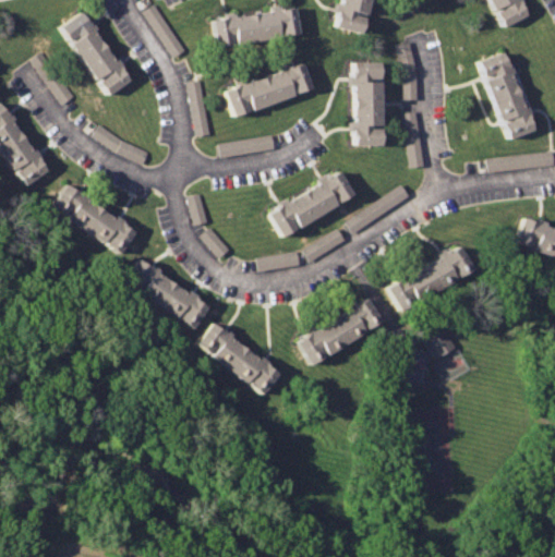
[(338,0),(332,26),(360,33),(369,0),(338,0)]
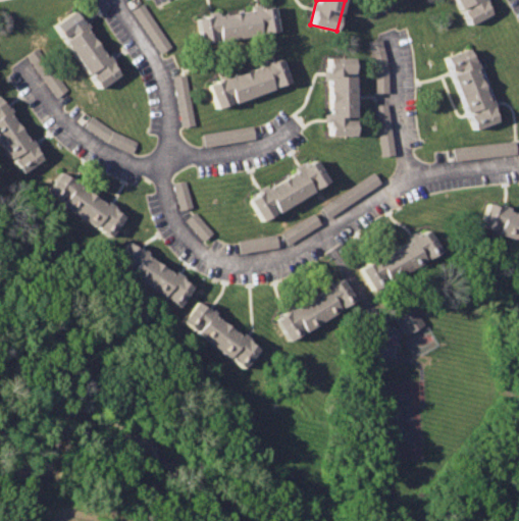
[(485,0),(456,0),(472,29),(496,16),(485,0)]
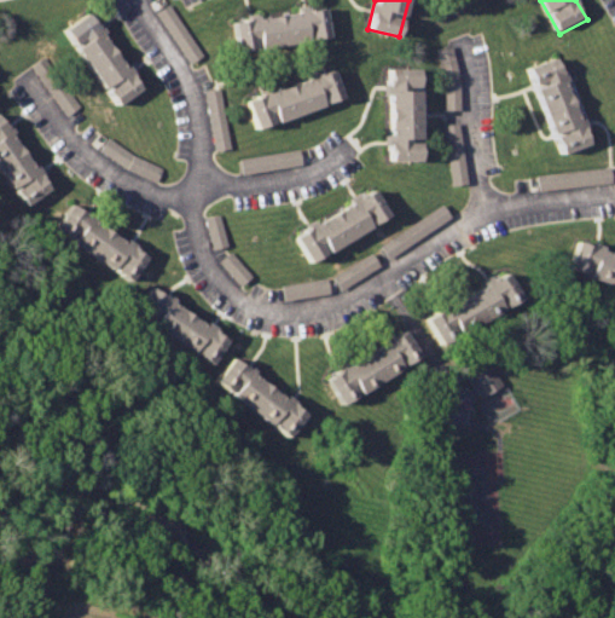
[(204,56),(172,5),(158,13),(191,64),(204,56)]
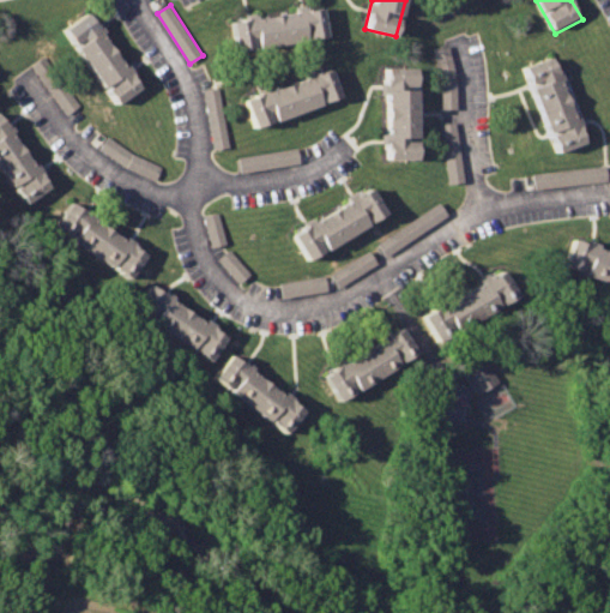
[(322,7),(233,22),(237,50),(328,37),(322,7)]
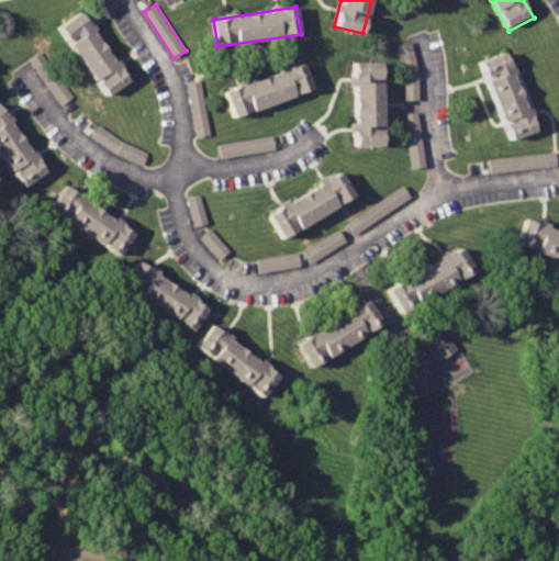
[(84,13),(63,27),(105,97),(127,81),(84,13)]
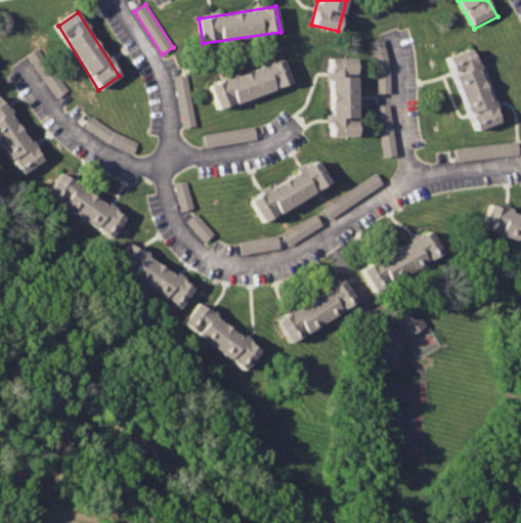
[(391,93),(389,40),(376,41),(378,94),(391,93)]
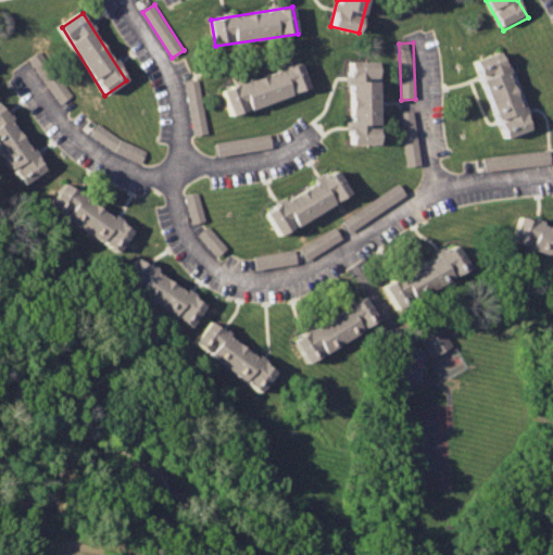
[(474,61),(506,140),(535,130),(502,51),(474,61)]
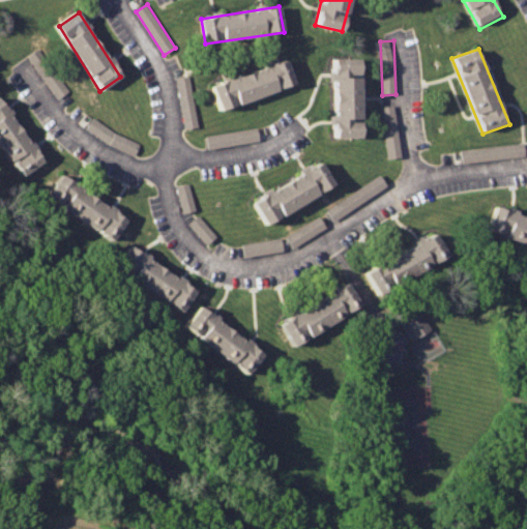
[(67,93),(49,56),(36,62),(55,99),(67,93)]
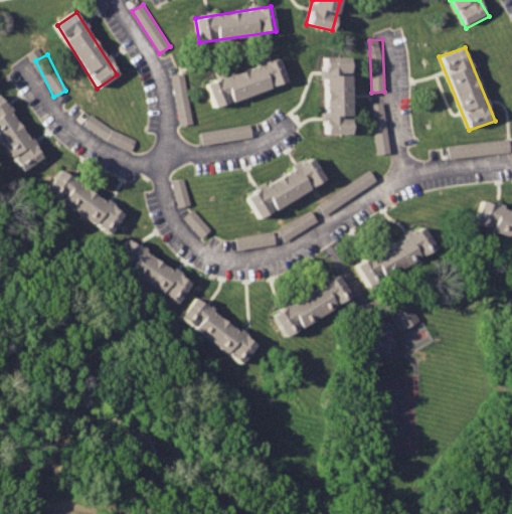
[(325,59),(324,136),(351,137),(352,58),(325,59)]
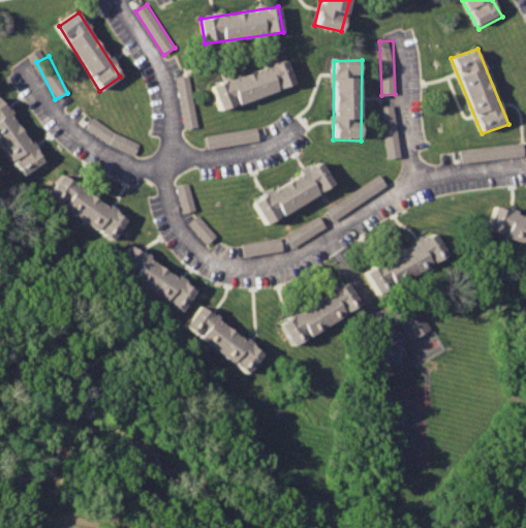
[(285,62),(212,87),(221,113),(295,86),(285,62)]
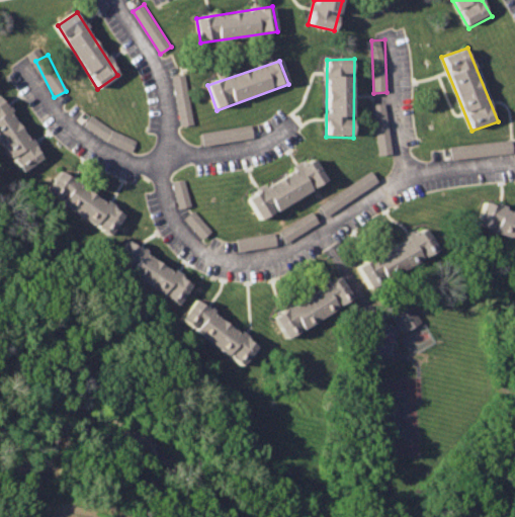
[(193,124),(185,74),(173,76),(181,127),(193,124)]
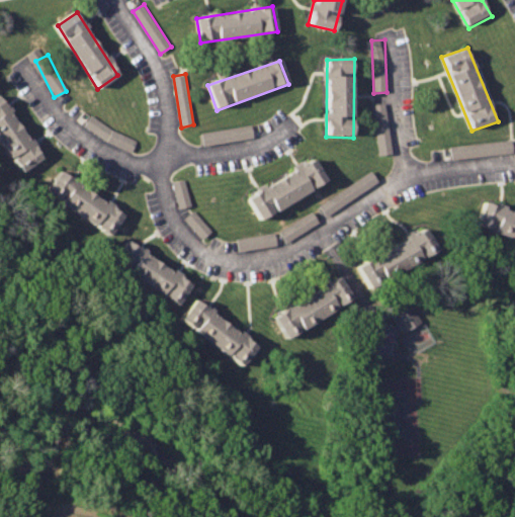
[(0,93),(0,147),(19,175),(45,159),(0,93)]
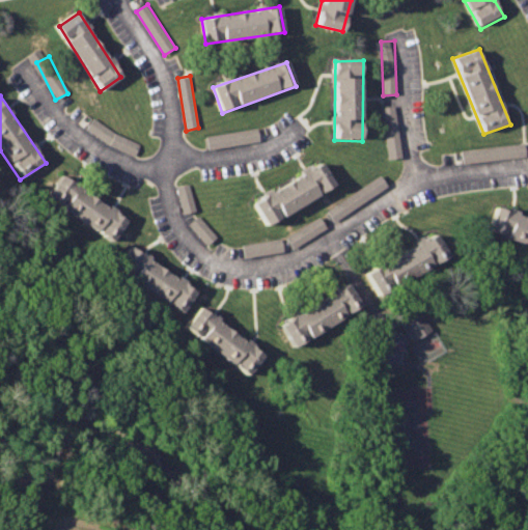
[(389,160),(401,159),(397,106),(384,107),(389,160)]
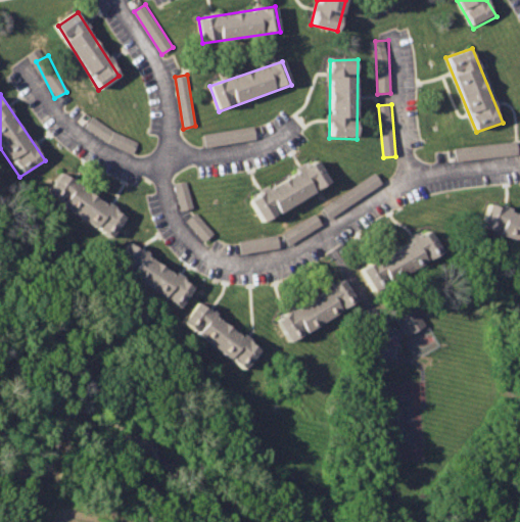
[(85,132),(133,153),(139,142),(90,120),(85,132)]
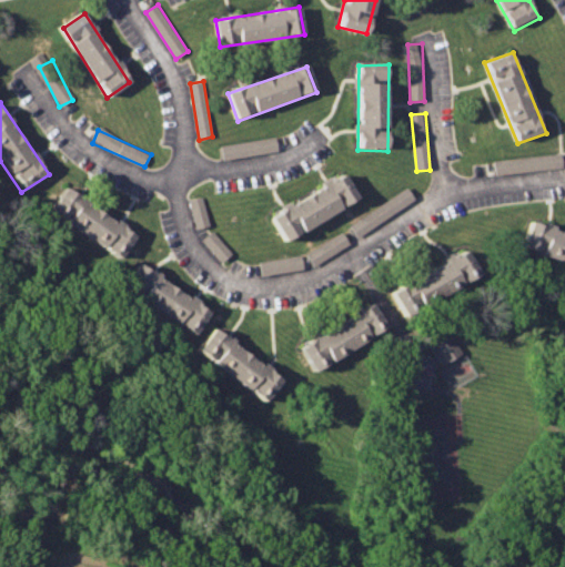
[(220,147),(223,161),(279,151),(275,137),(220,147)]
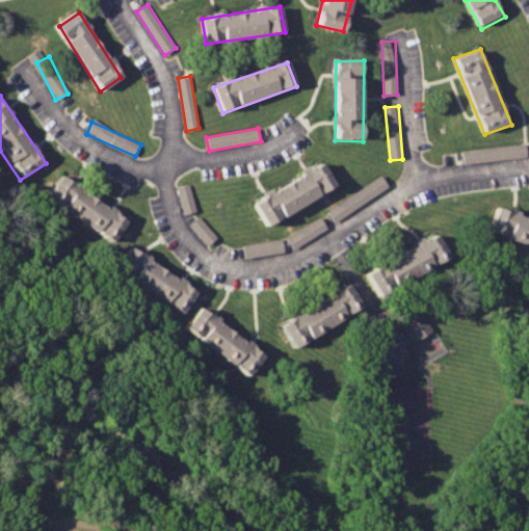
[(463,151),(465,164),(528,157),(527,143),(463,151)]
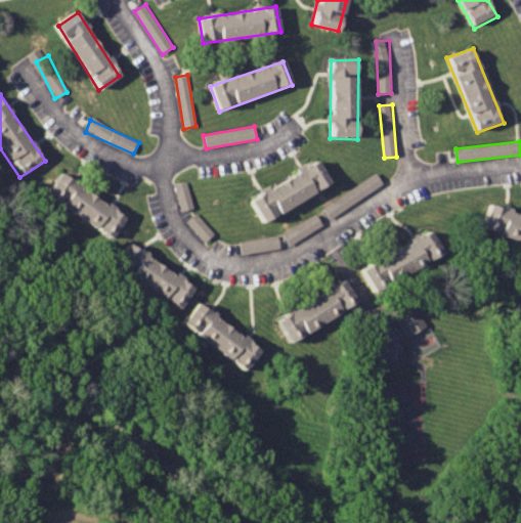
[(314,161),(250,199),(264,221),(331,182),(314,161)]
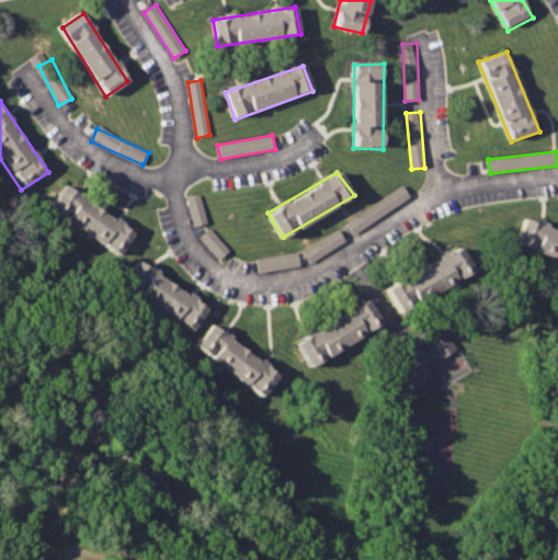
[(346,223),(354,235),(411,198),(403,186),(346,223)]
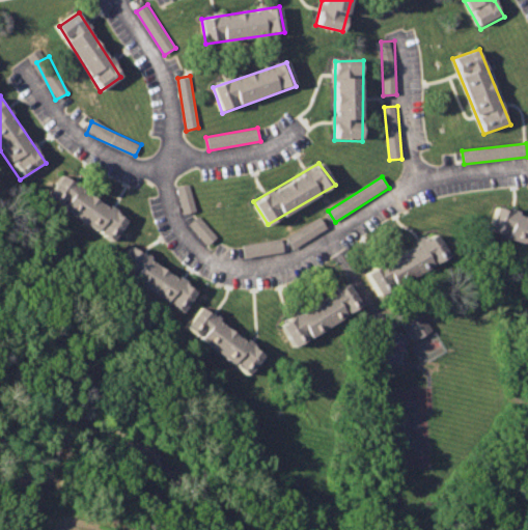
[(60,177),(47,201),(109,240),(121,216),(60,177)]
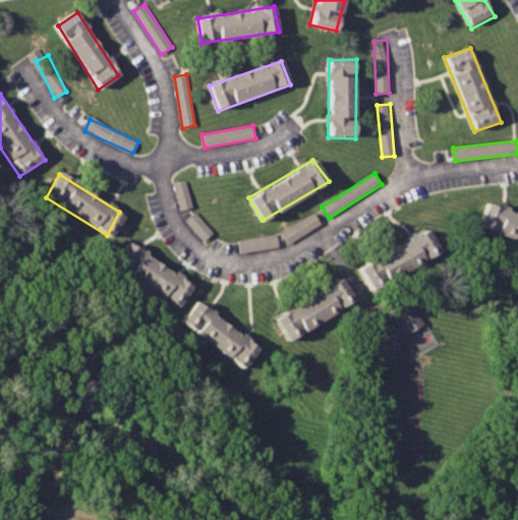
[(173,184),(180,210),(192,207),(185,181),(173,184)]
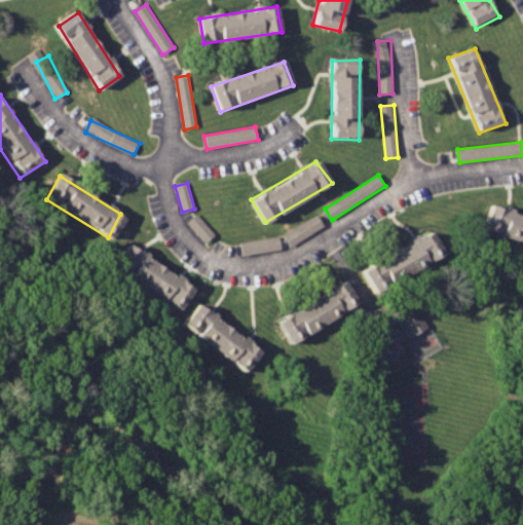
[(522,215),(493,204),(485,229),(522,242),(522,215)]
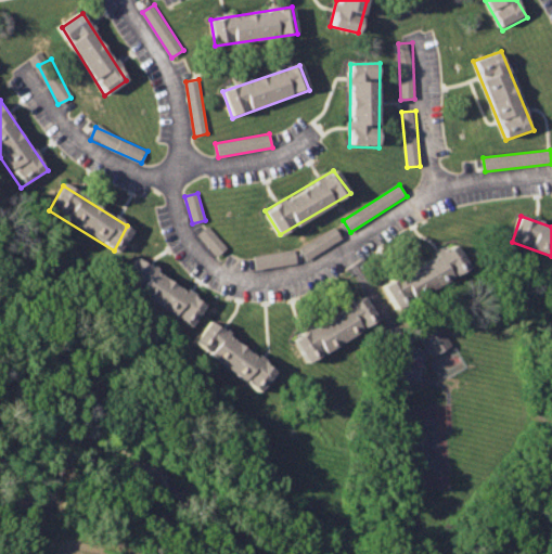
[(217,257),(228,247),(208,227),(199,235),(217,257)]
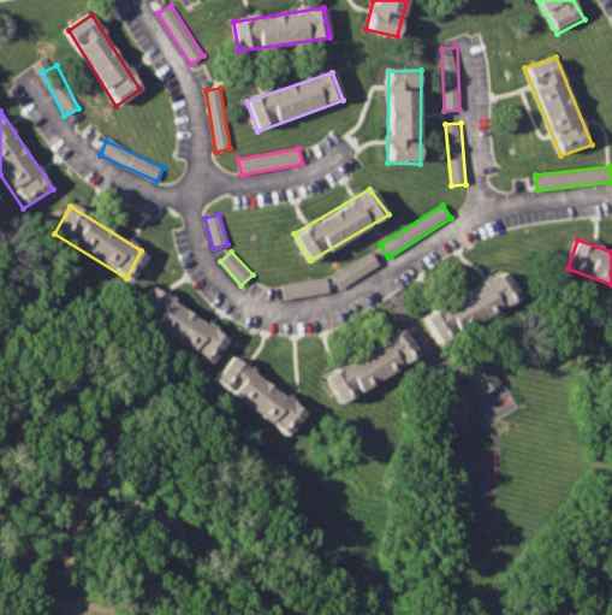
[(380,266),(372,253),(332,276),(339,289),(380,266)]
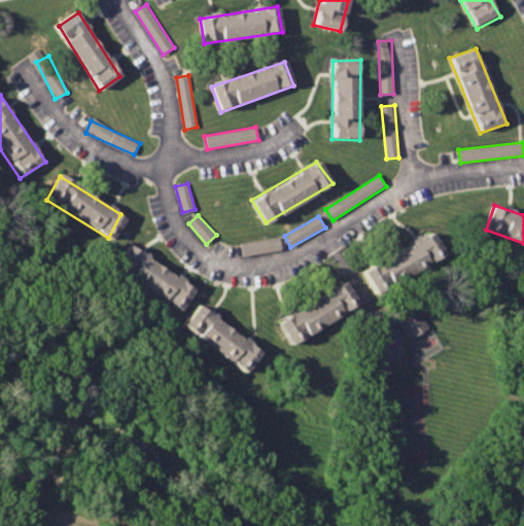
[(433,231),(363,270),(378,291),(450,254),(433,231)]
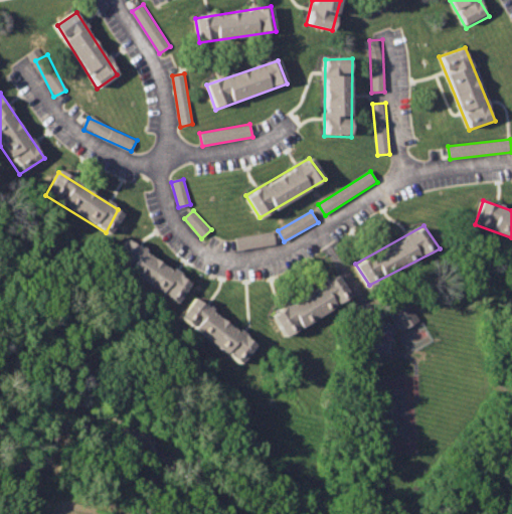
[(238,250),(276,243),(273,230),(235,238),(238,250)]
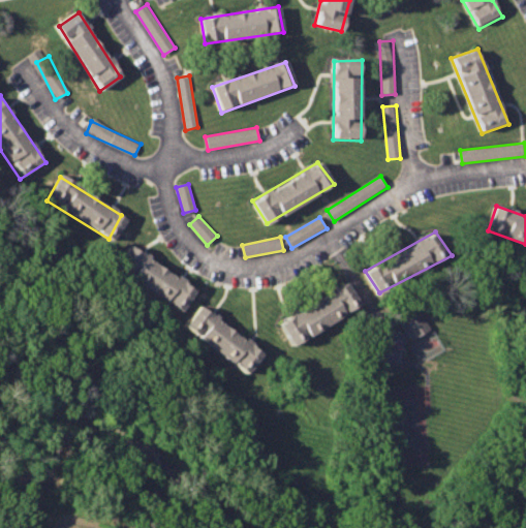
[(136,247),(123,270),(182,312),(196,287),(136,247)]
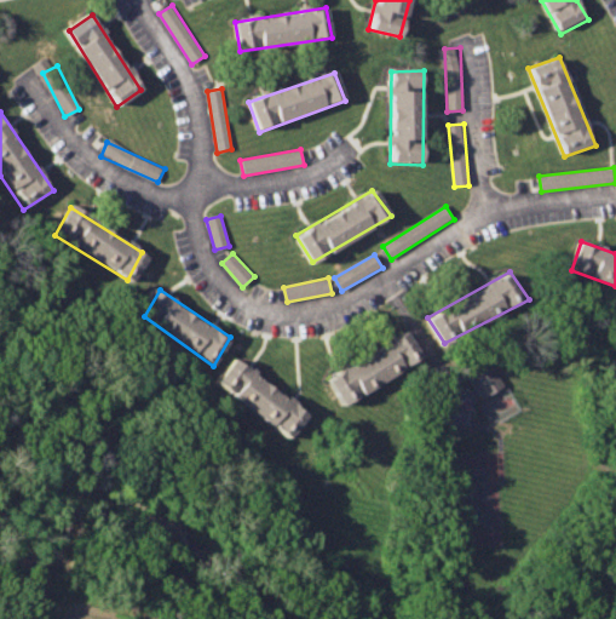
[(407,330),(326,377),(345,407),(425,356),(407,330)]
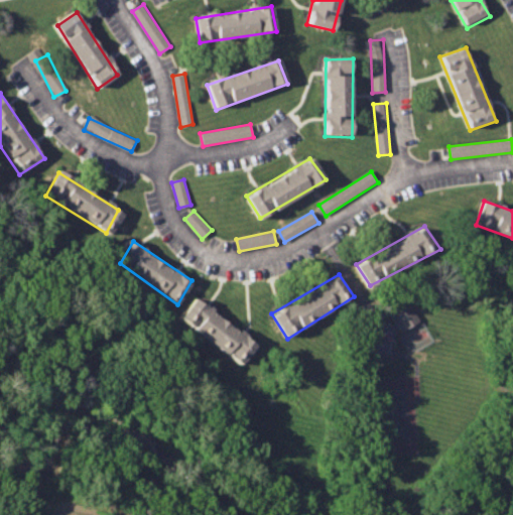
[(199,297),(181,318),(241,367),(257,346),(199,297)]
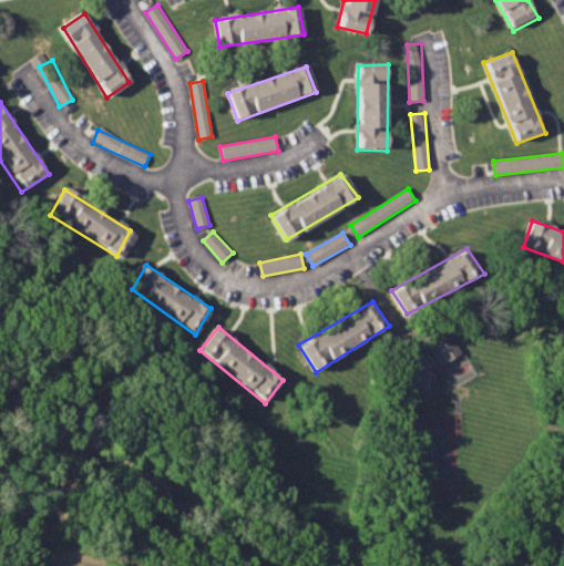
[(462,352),(447,328),(428,339),(443,364),(462,352)]
